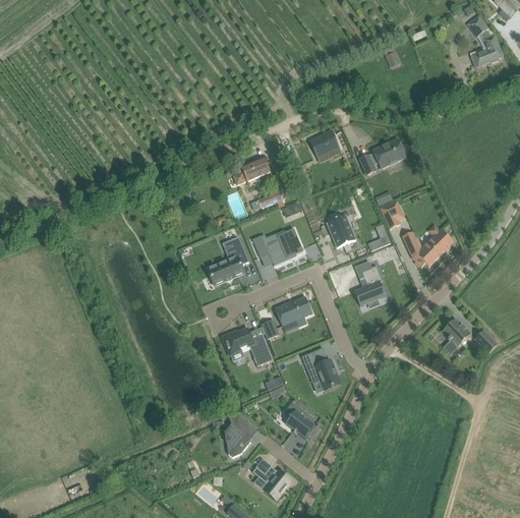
[(495,0),(502,7),(498,11),(506,18),(518,6),(511,0),(495,0)]
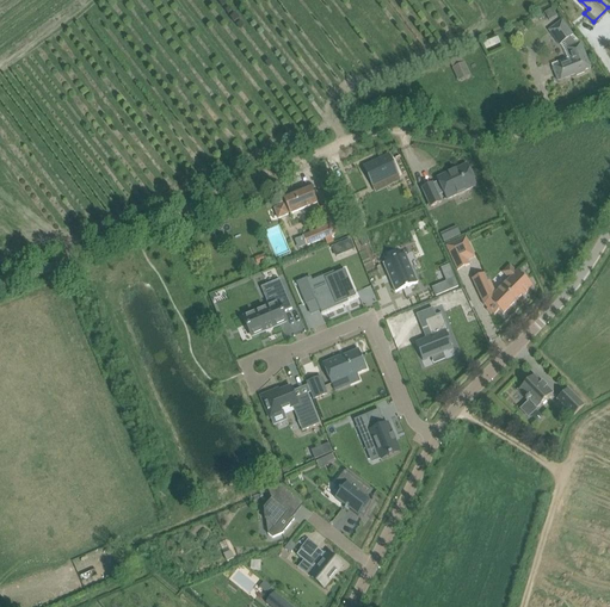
[(572,31),(561,16),(546,26),(558,42),(562,38),(570,33),(572,31)]
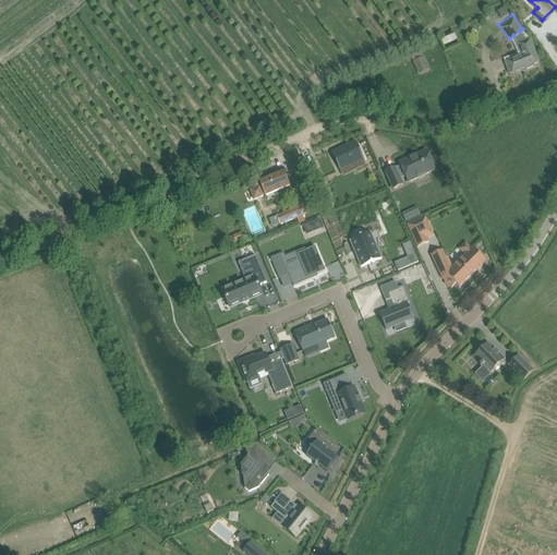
[(521,52),(504,59),(505,61),(509,71),(524,64),(525,67),(533,63),(532,61),(539,59),(529,37),(525,38),(520,31),(513,35),(518,41),(521,52)]
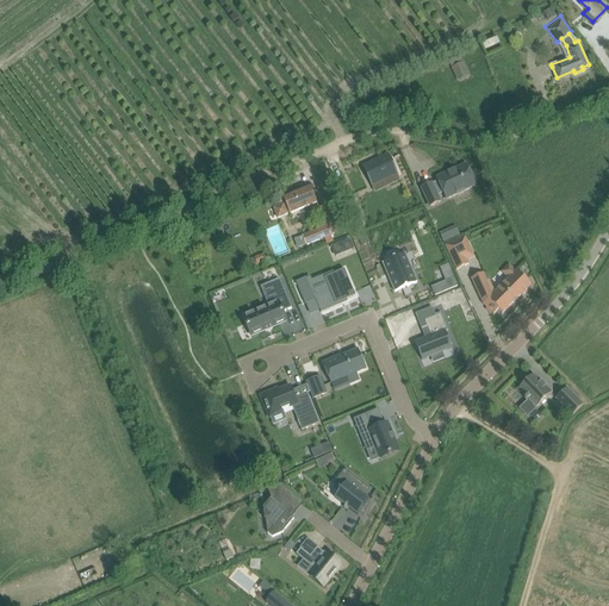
[(468,72),(463,58),(451,64),(457,77),(468,72)]
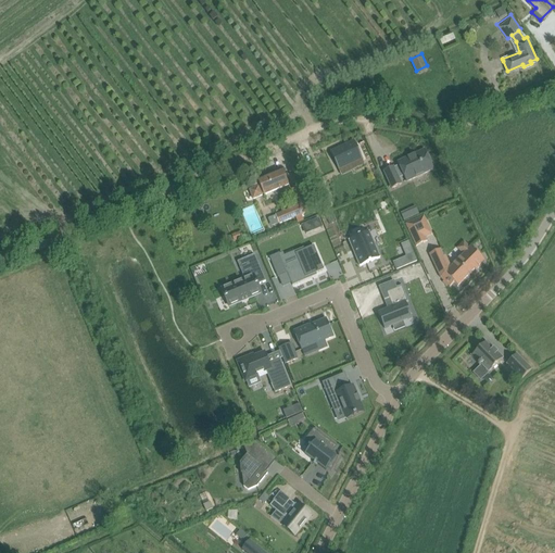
[(352,139),(330,149),(339,166),(361,156),(352,139)]
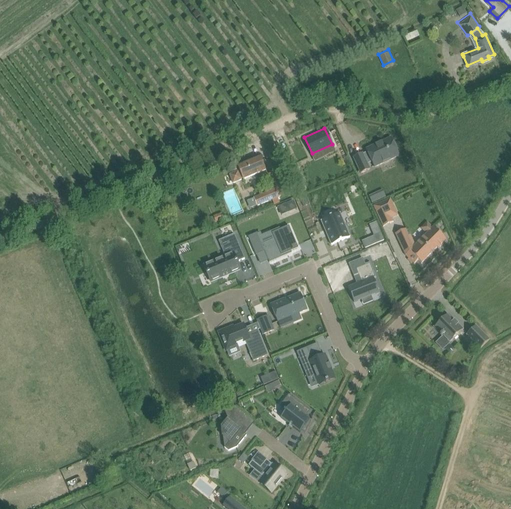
[(361,150),(352,155),(360,171),(369,167),(366,162),(371,160),(373,165),(399,153),(390,135),(365,146),(366,149),(362,151),(361,150)]
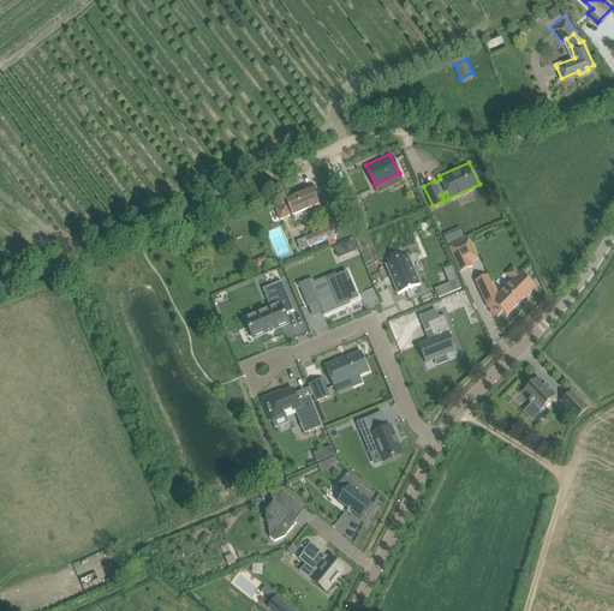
[(288,211),(291,210),(291,213),(319,201),(311,184),(284,195),(287,203),(286,203),(285,202),(275,207),(279,217),(290,213),(288,211)]
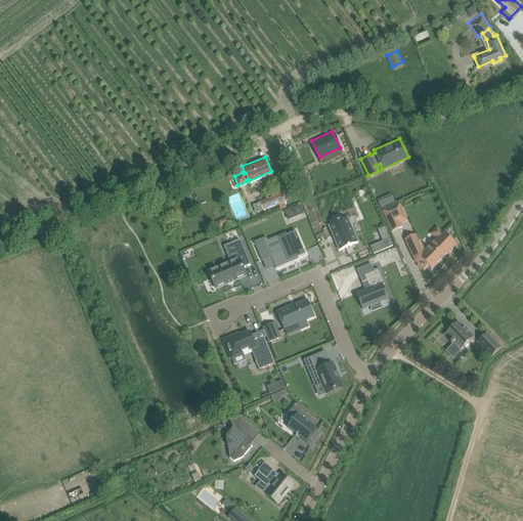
[(413,190),(426,184),(421,172),(407,178),(413,190)]
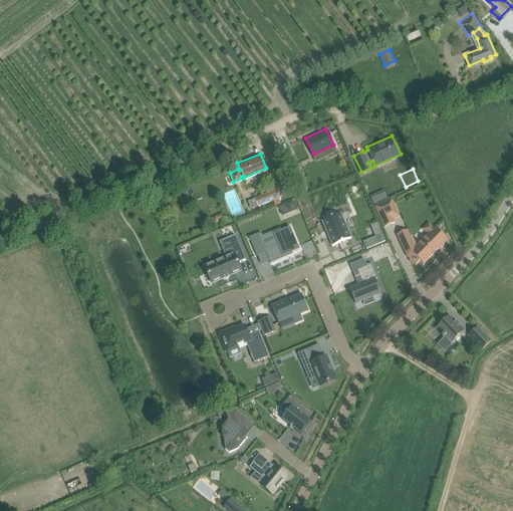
[(269,201),(285,194),(275,170),(267,174),(273,187),(265,191),(254,196),(257,204),(268,200),(269,201)]
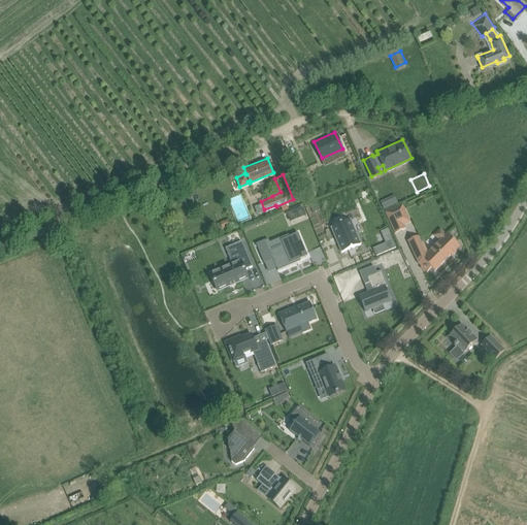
[(307,177),(300,179),(307,197),(315,194),(307,177)]
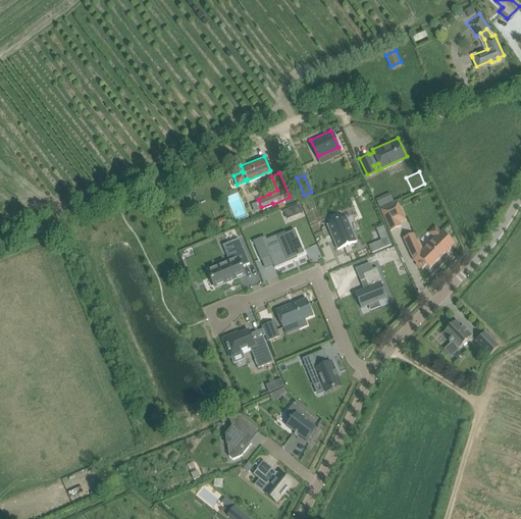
[(381,194),(375,197),(378,204),(384,202),(381,194)]
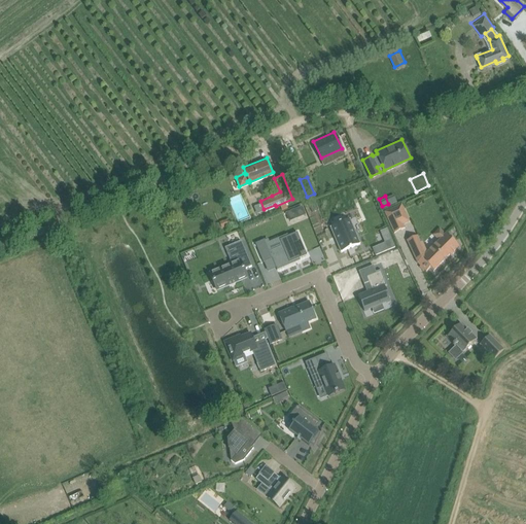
[(400,202),(384,210),(393,231),(404,225),(402,222),(409,219),(400,202)]
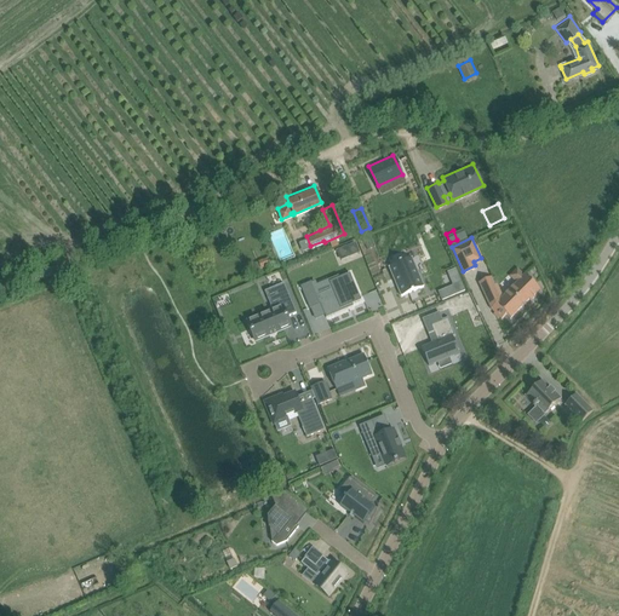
[(355,239),(345,243),(349,253),(359,249),(355,239)]
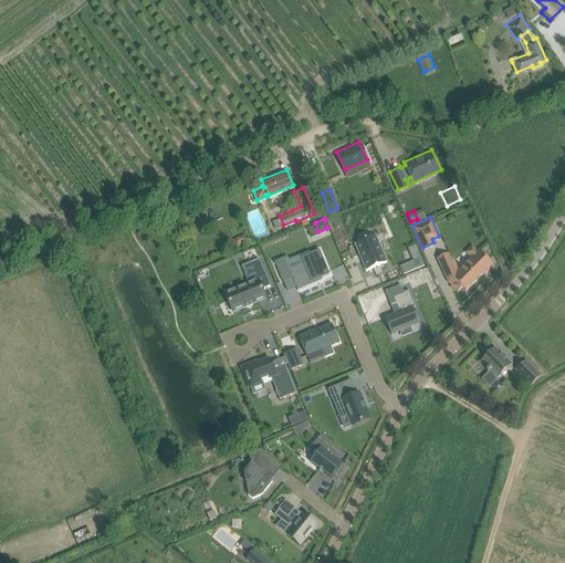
[(335,227),(341,239),(353,233),(348,222),(335,227)]
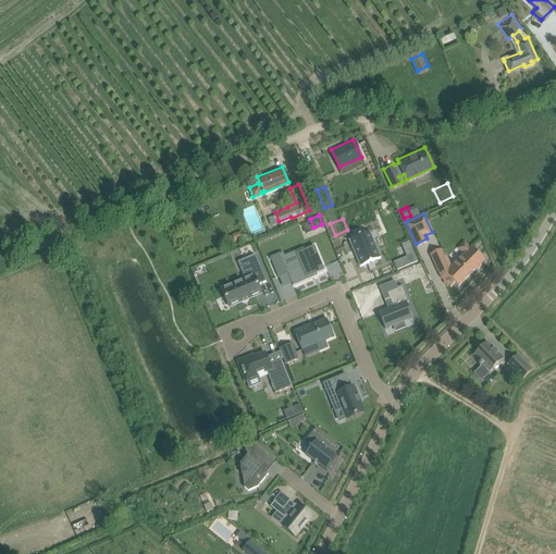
[(234,239),(244,235),(241,229),(231,232),(234,239)]
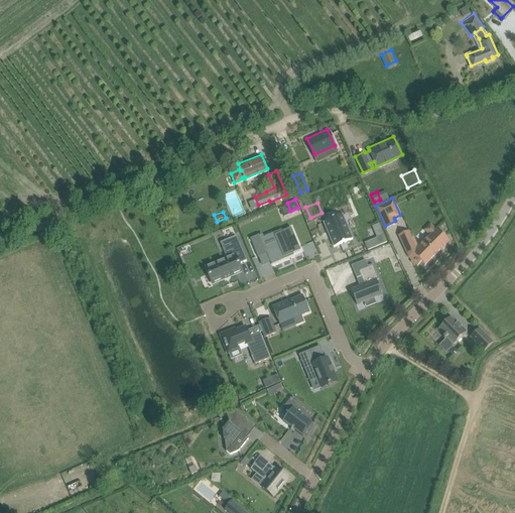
[(342,212),(323,220),(333,244),(352,236),(342,212)]
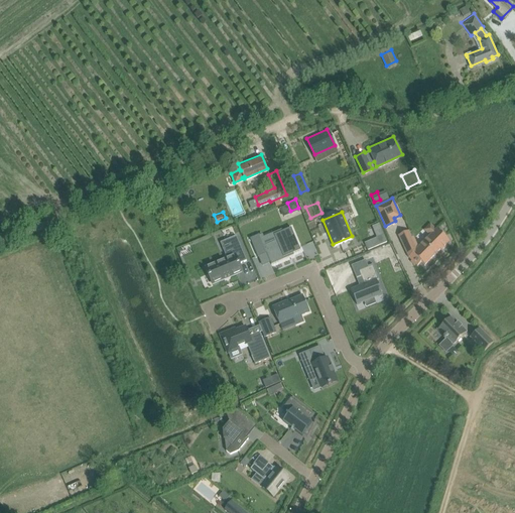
[(408,228),(397,233),(404,248),(406,247),(409,253),(407,254),(408,255),(411,257),(410,259),(413,262),(414,261),(416,263),(420,259),(424,263),(439,247),(441,248),(449,240),(442,233),(443,231),(438,226),(437,228),(435,226),(430,221),(423,228),(428,233),(417,245),(412,234),(411,235),(408,228)]
